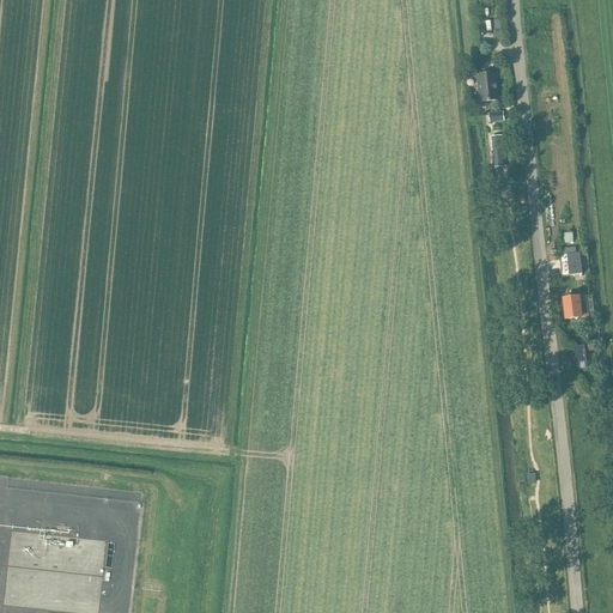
[(478,76),(480,102),(498,101),(496,73),(478,76)]
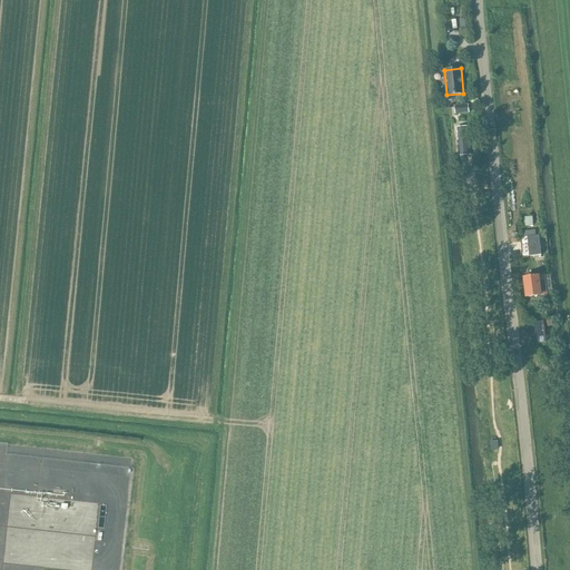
[(455,115),(469,112),(468,105),(454,106),(455,115)]
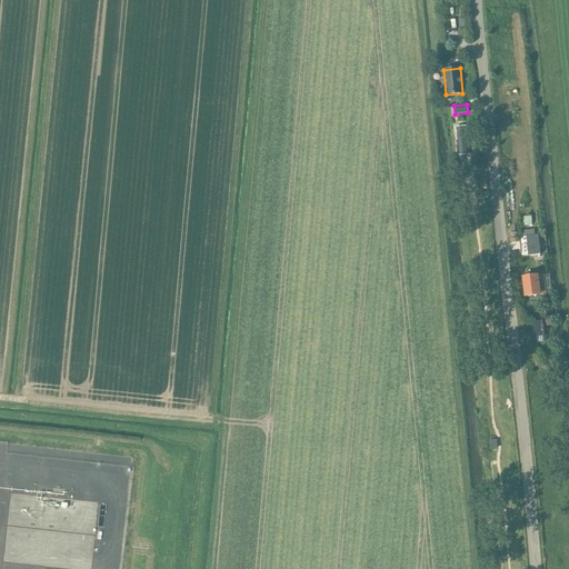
[(467,126),(456,127),(459,156),(470,155),(467,126)]
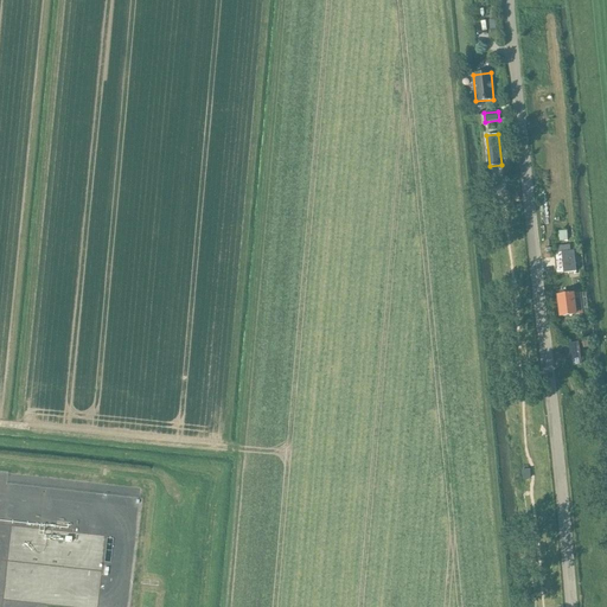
[(574,251),(561,253),(562,273),(575,272),(574,251)]
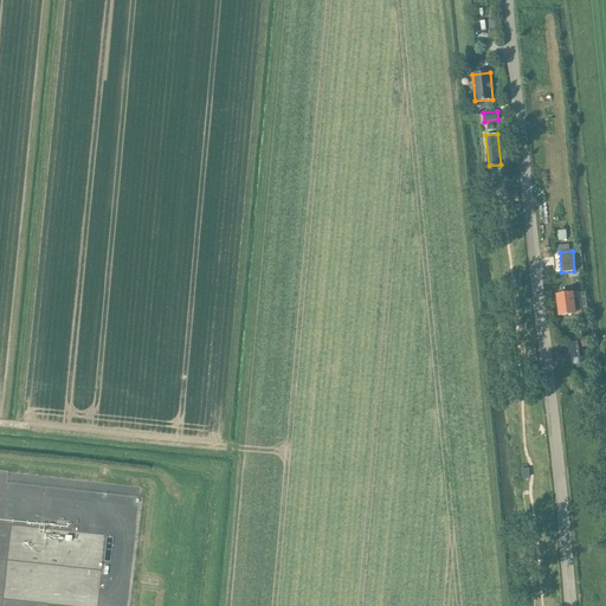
[(573,292),(556,295),(559,316),(575,314),(581,314),(579,292),(573,292)]
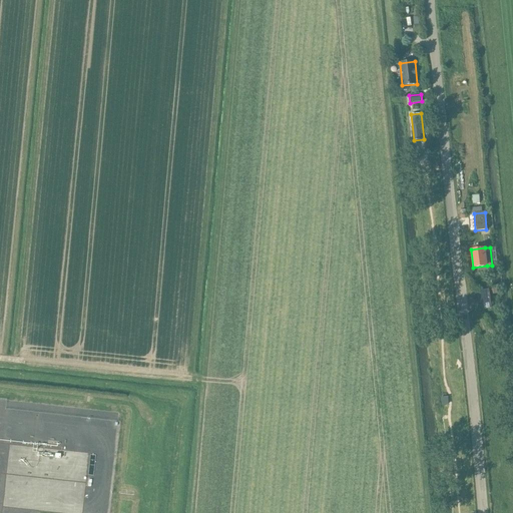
[(480,291),(477,292),(478,296),(481,305),(482,305),(490,304),(488,290),(480,291)]
